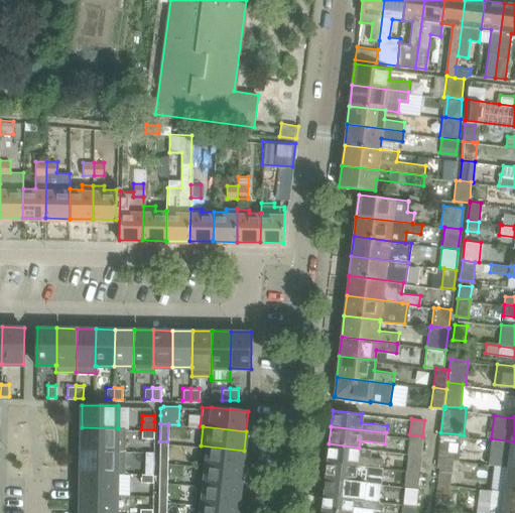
[(81,450),(125,451),(125,427),(118,427),(118,428),(82,427),(81,450)]
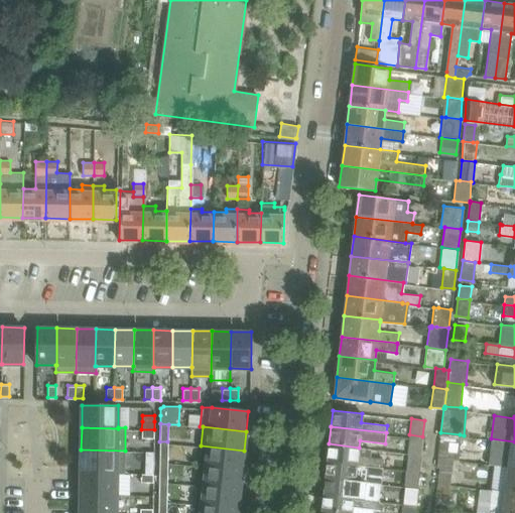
[(154,429),(141,429),(141,437),(153,437),(154,429)]
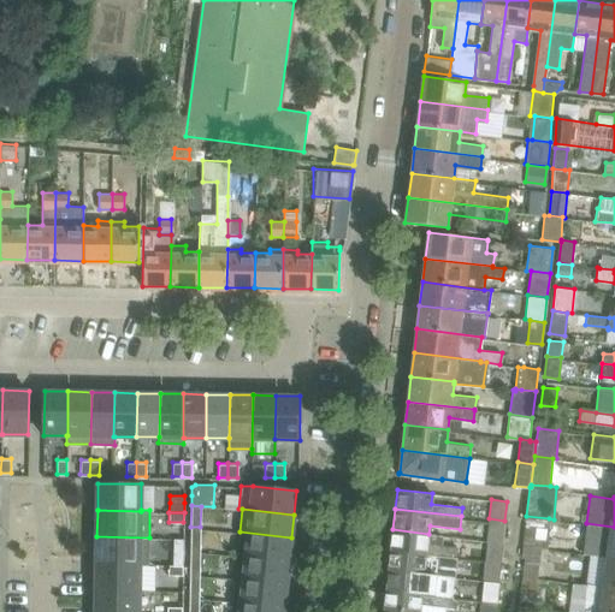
[(526,516),(522,545),(540,547),(547,548),(549,518),(526,516)]
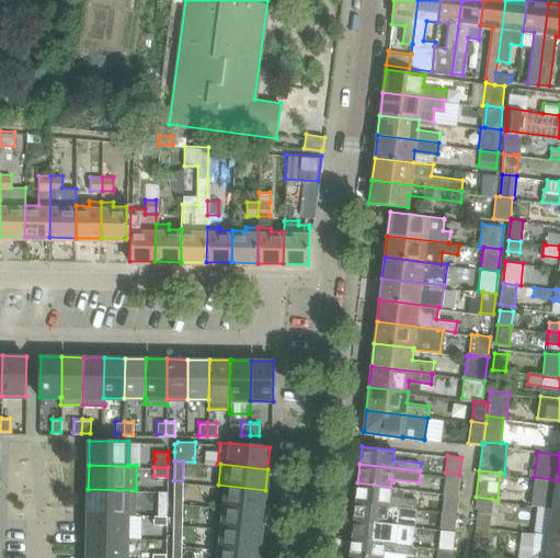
[(458,493),(459,475),(445,473),(443,492),(458,493)]
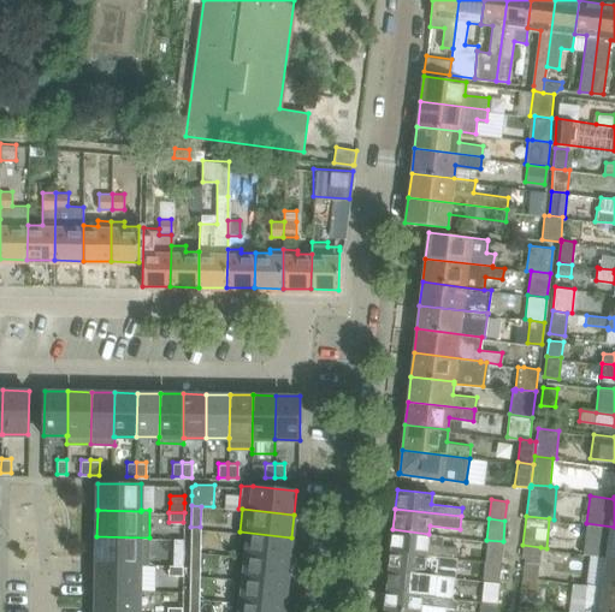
[(607,556),(614,556),(614,527),(586,523),(583,552),(607,556)]
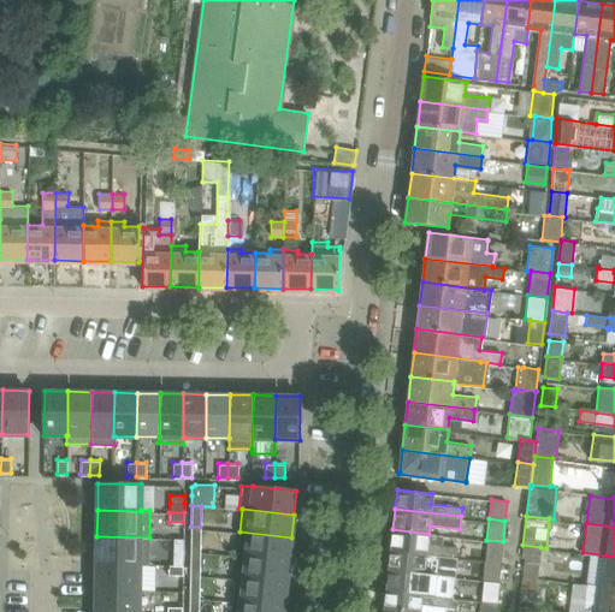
[(190,551),(200,551),(200,527),(190,527),(190,551)]
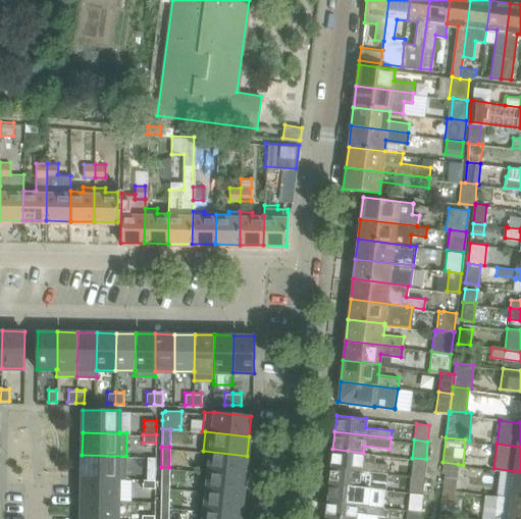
[(332,449),(330,466),(386,472),(387,465),(374,463),(375,454),(363,453),(332,449)]
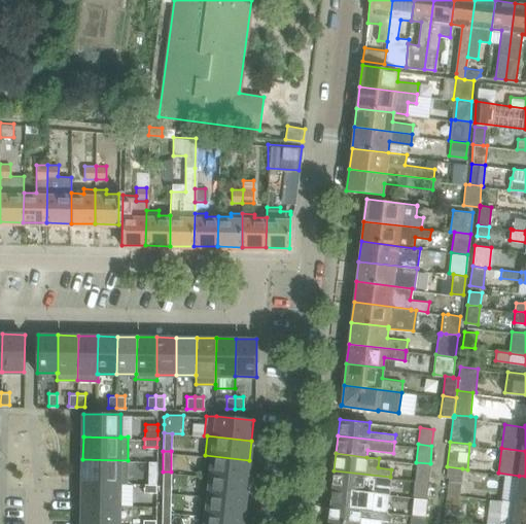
[(249,460),(205,455),(203,475),(247,480),(249,460)]
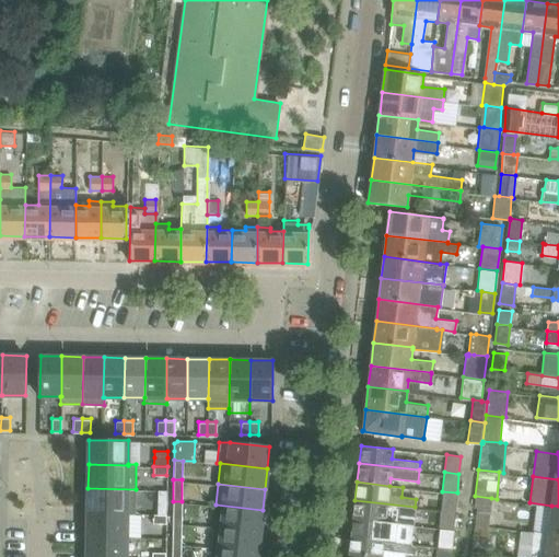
[(136,489),(88,488),(88,512),(127,512),(127,513),(136,513),(136,489)]
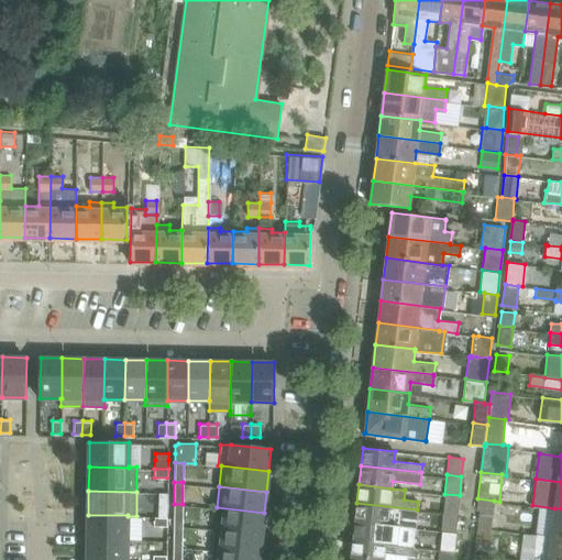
[(167,516),(167,492),(158,492),(158,516),(167,516)]
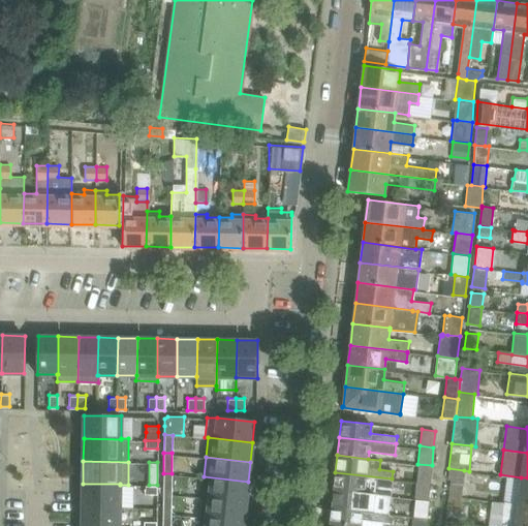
[(430,483),(432,465),(417,464),(415,481),(430,483)]
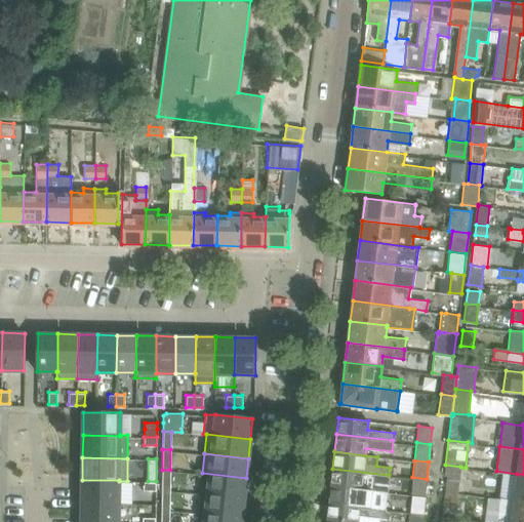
[(445,465),(444,476),(447,476),(445,490),(457,492),(460,467),(445,465)]
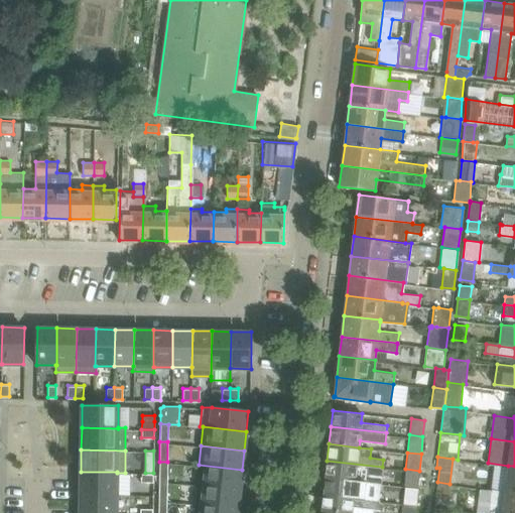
[(327,461),(326,477),(381,483),(382,467),(327,461)]
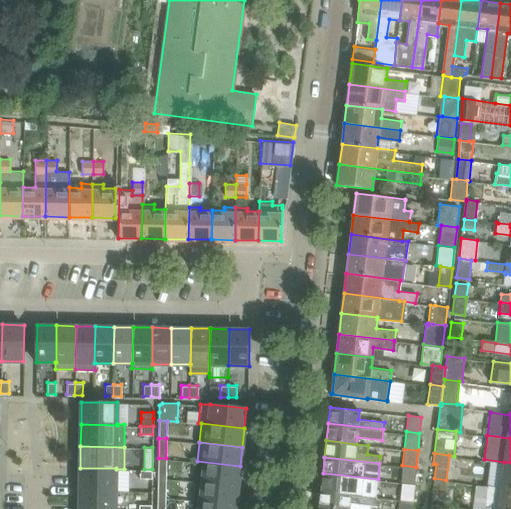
[(166,458),(158,458),(158,477),(166,477),(166,458)]
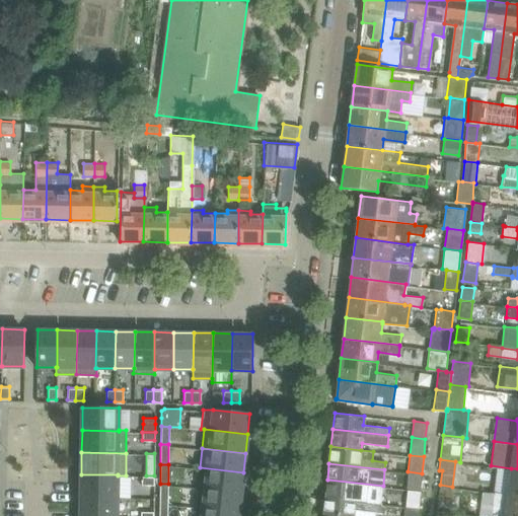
[(198,488),(241,492),(243,472),(200,467),(198,488)]
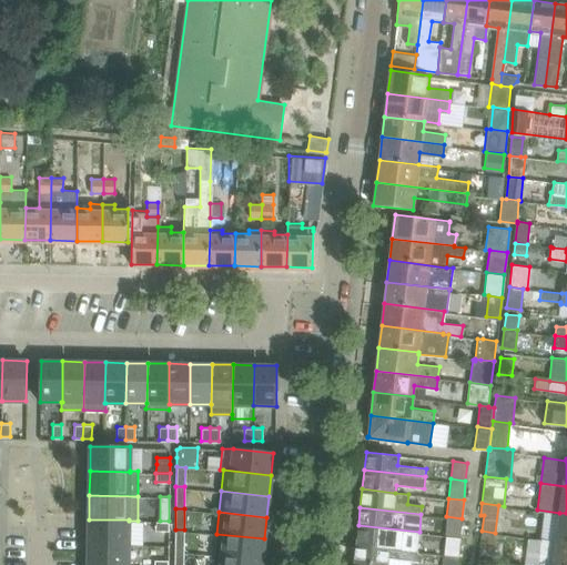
[(566,542),(566,513),(559,513),(556,541),(566,542)]
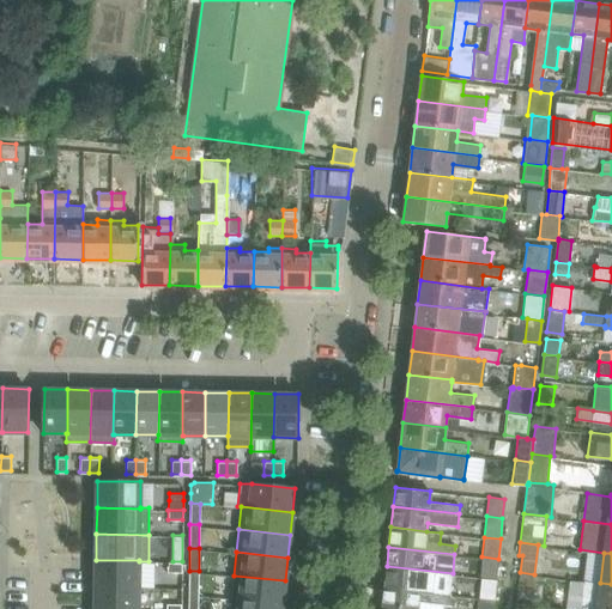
[(496,578),(498,559),(482,556),(479,577),(496,578)]
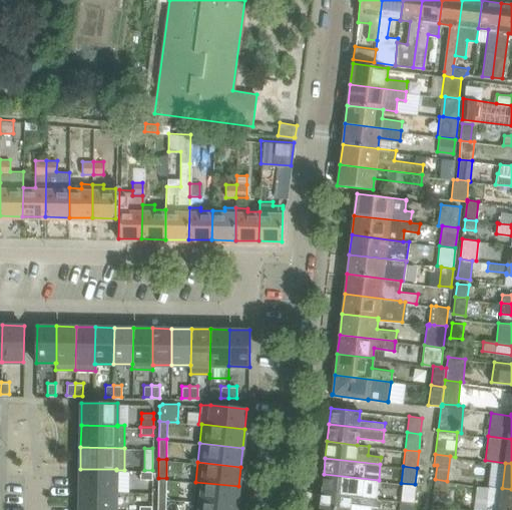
[(80,469),(80,490),(116,491),(128,491),(129,470),(124,470),(116,470),(116,469),(80,469)]
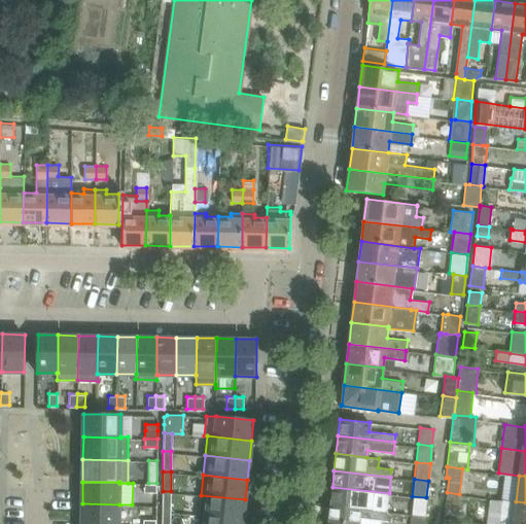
[(148,483),(144,483),(143,491),(155,492),(156,483),(148,483)]
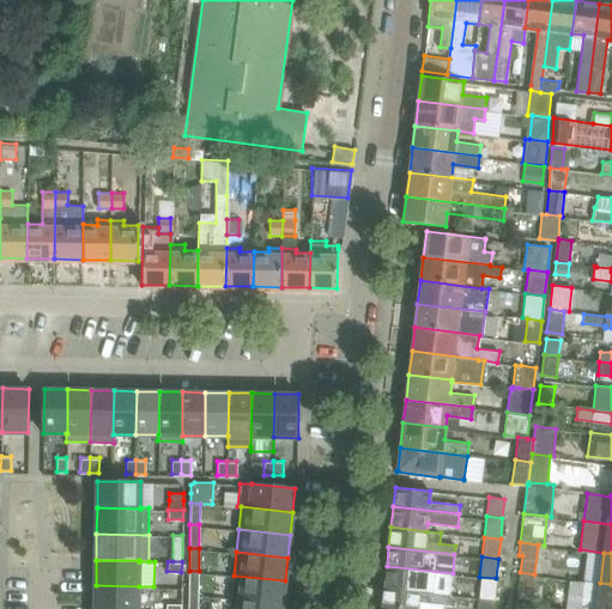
[(387,566),(385,586),(450,594),(453,573),(387,566)]
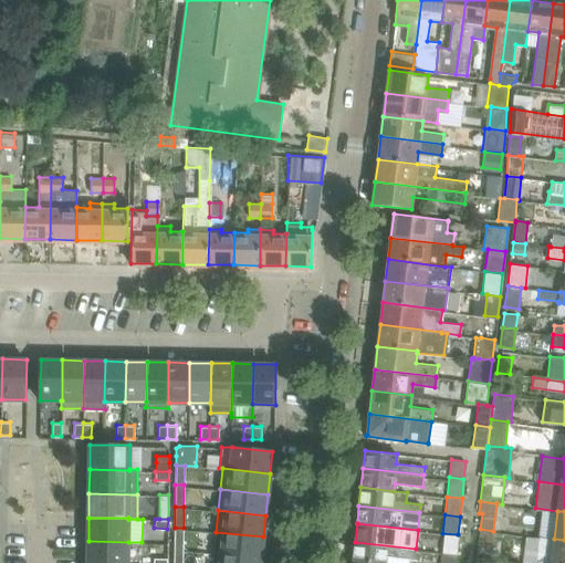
[(174,549),(182,550),(184,528),(175,528),(174,549)]
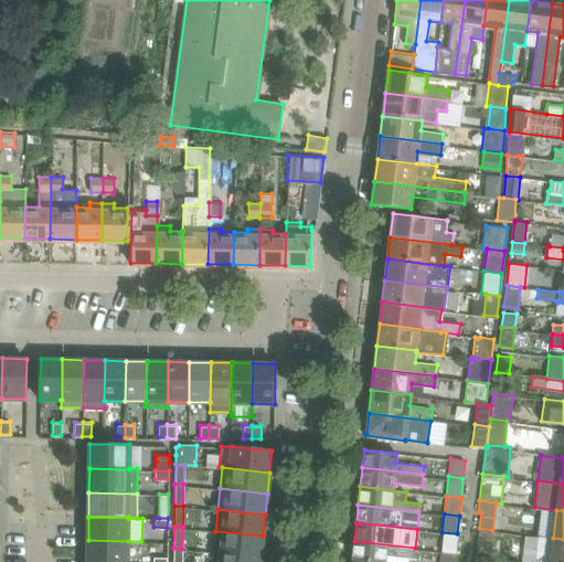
[(479,528),(478,541),(491,543),(492,530),(479,528)]
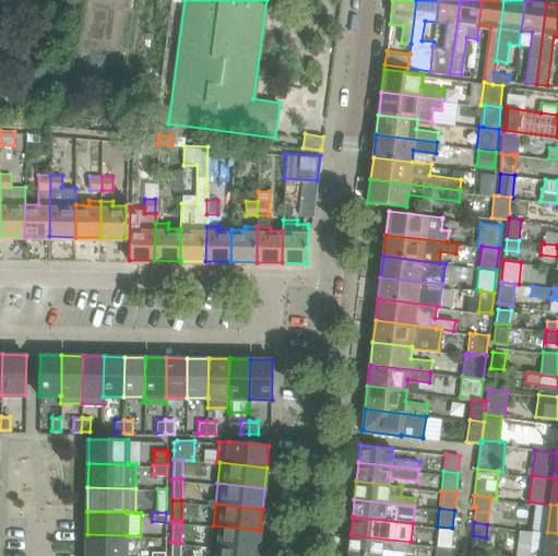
[(260,530),(213,525),(212,537),(211,546),(258,551),(260,530)]
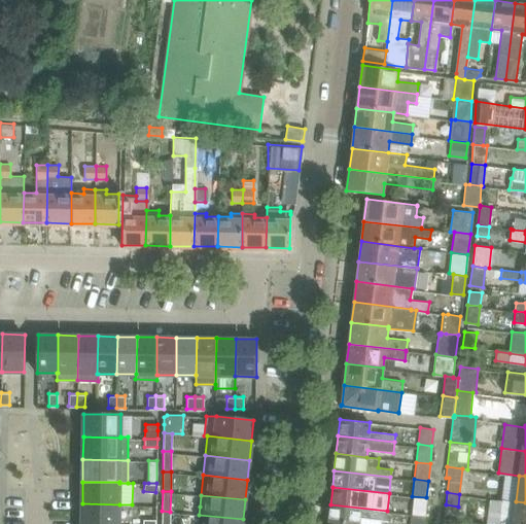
[(412,503),(411,514),(424,515),(426,497),(412,496),(412,503)]
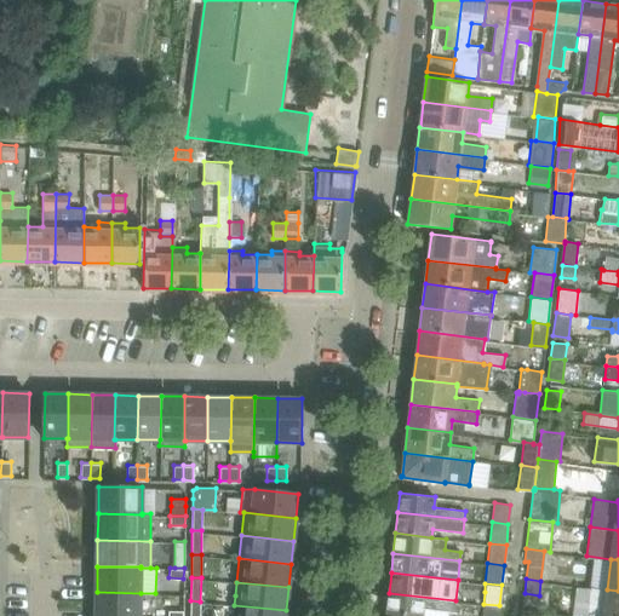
[(618,615),(618,591),(607,589),(591,587),(586,615),(618,615)]
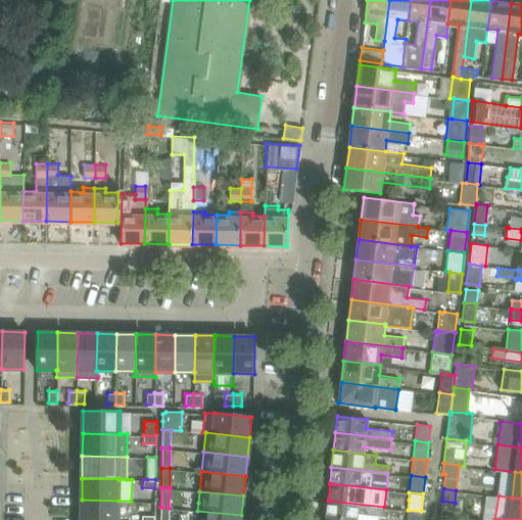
[(81,519),(117,519),(119,501),(82,500),(81,519)]
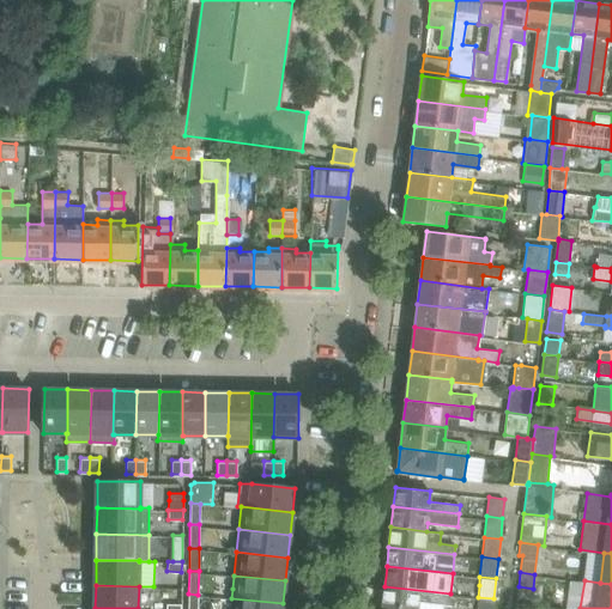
[(450,594),(385,586),(382,606),(416,608),(418,608),(419,603),(449,606),(450,594)]
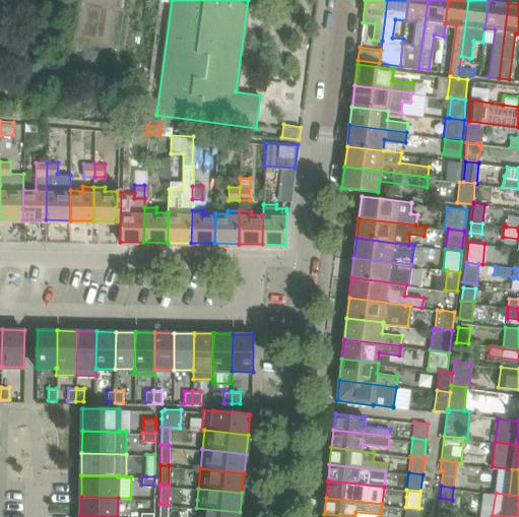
[(167,516),(168,505),(159,504),(158,516),(167,516)]
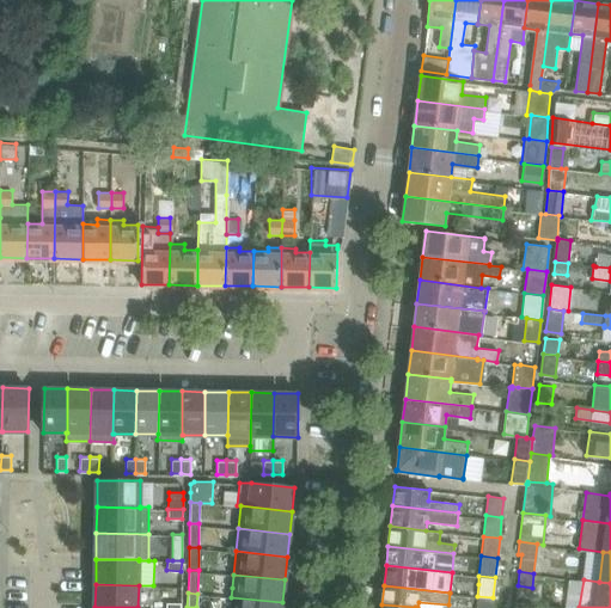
[(492,607),(493,597),(477,596),(475,607),(492,607)]
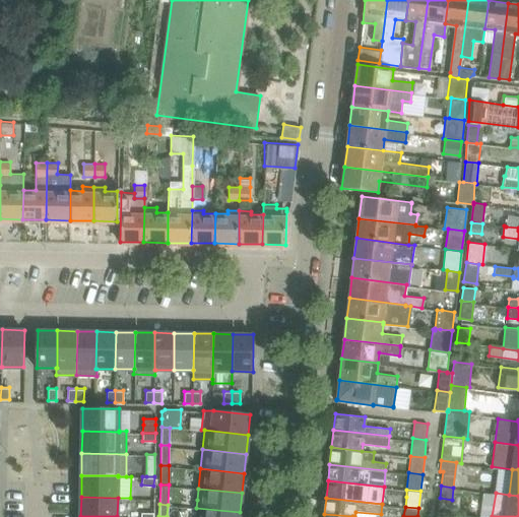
[(239,516),(240,512),(196,508),(194,516),(239,516)]
